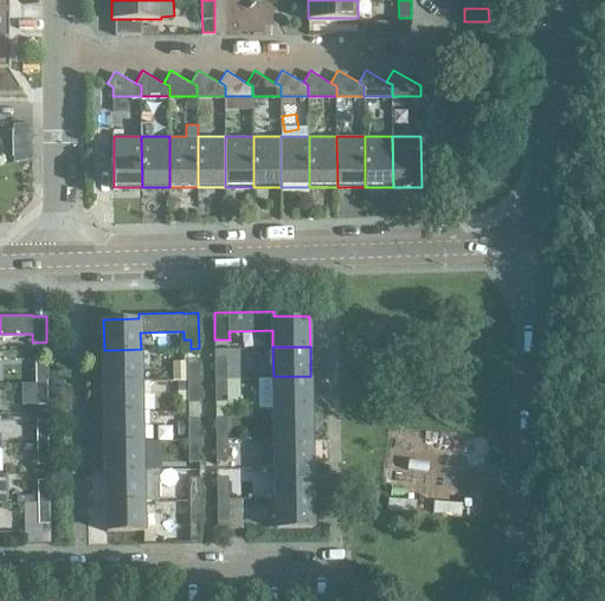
[(188,379),(199,379),(199,348),(191,349),(192,357),(187,357),(188,379)]
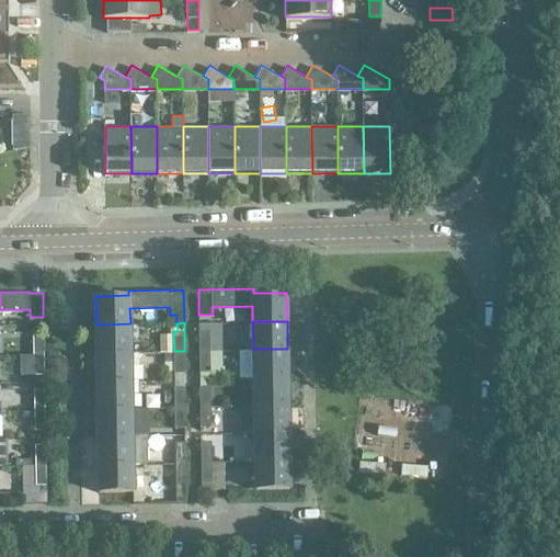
[(96,352),(130,351),(130,336),(137,334),(137,324),(130,324),(96,325),(96,352)]
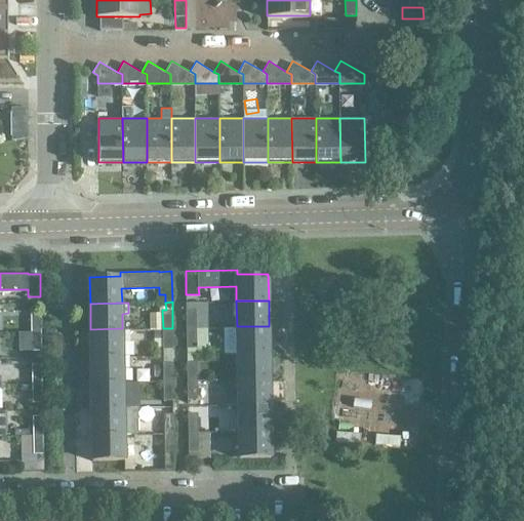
[(187,327),(196,327),(196,309),(187,309),(187,327)]
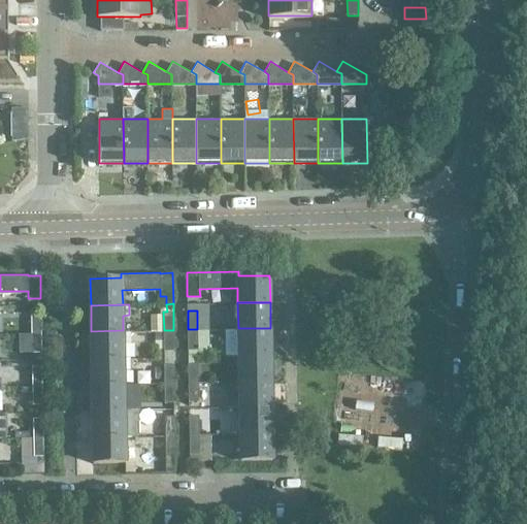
[(32,332),(41,332),(41,313),(31,314),(32,332)]
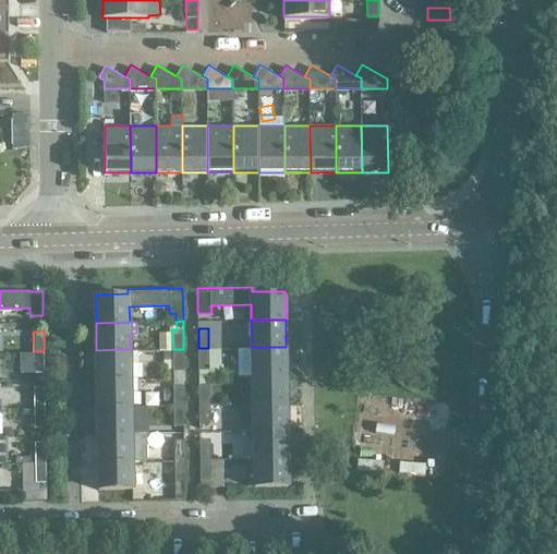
[(252,375),(286,374),(286,347),(252,347),(252,375)]
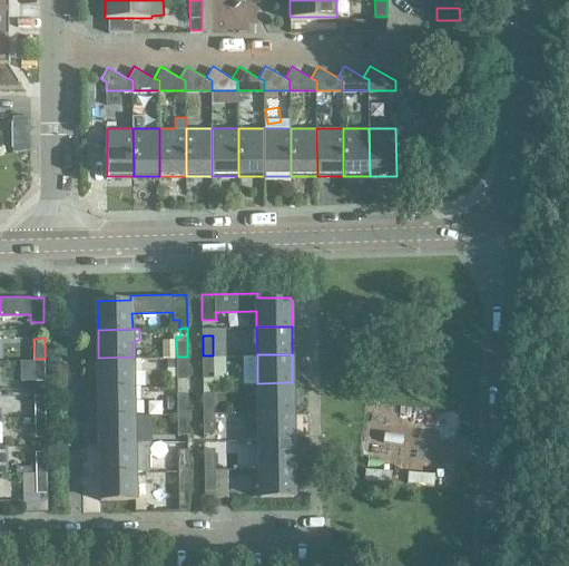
[(221,355),(213,355),(203,355),(203,377),(214,377),(214,372),(221,371),(221,355)]
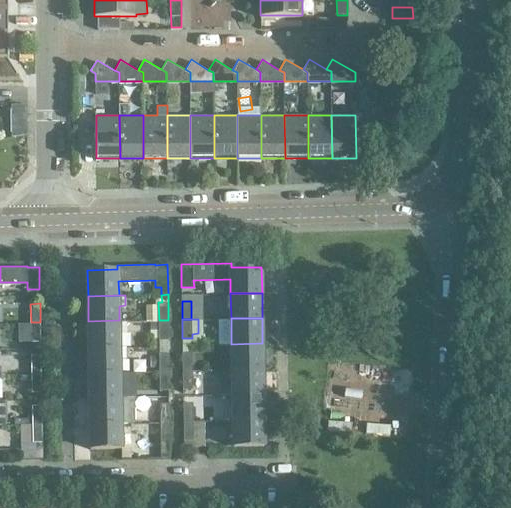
[(88,346),(119,346),(119,331),(127,331),(127,320),(119,320),(88,321),(88,346)]
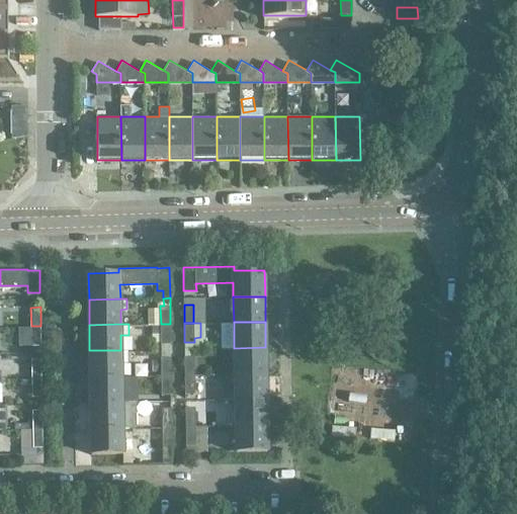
[(170,324),(161,324),(161,343),(170,342),(170,324)]
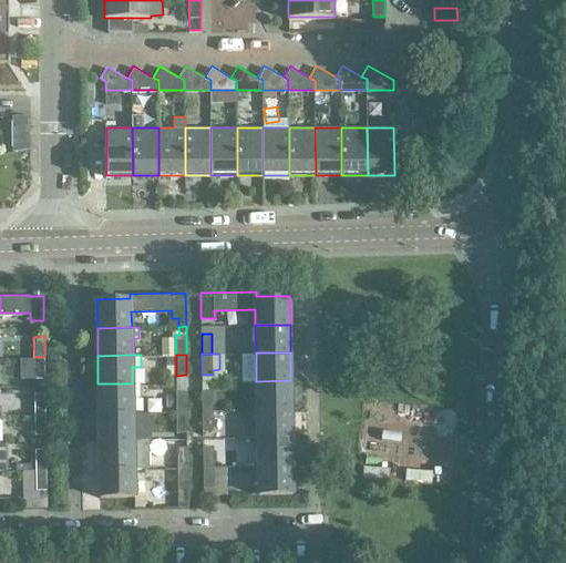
[(44,357),(34,357),(34,377),(44,377),(44,357)]
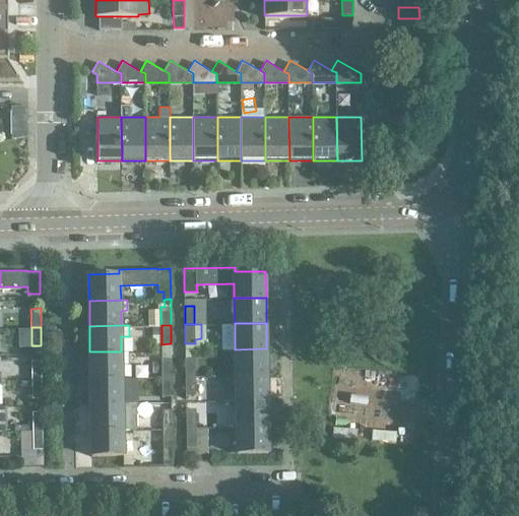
[(220,337),(196,342),(198,352),(222,347),(220,337)]
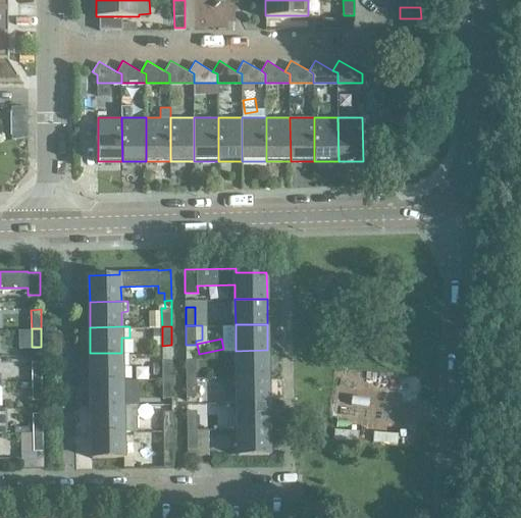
[(237,376),(268,375),(267,350),(236,351),(237,376)]
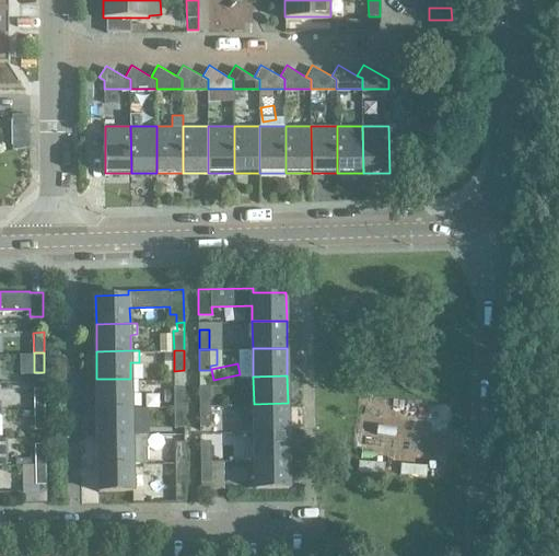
[(97,406),(131,406),(131,391),(139,391),(139,379),(130,379),(96,379),(97,406)]
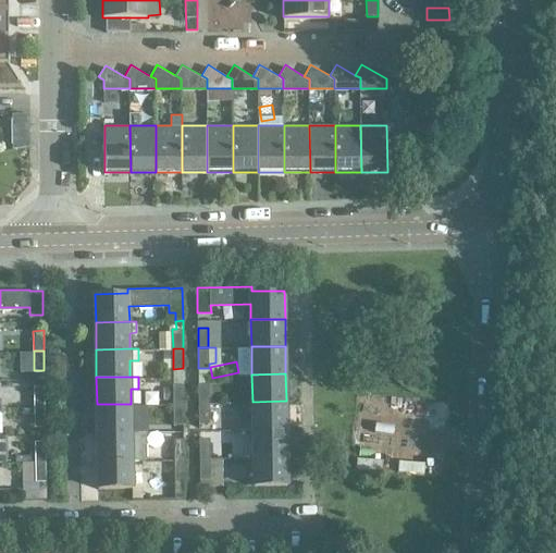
[(199,403),(209,403),(209,382),(198,382),(199,403)]
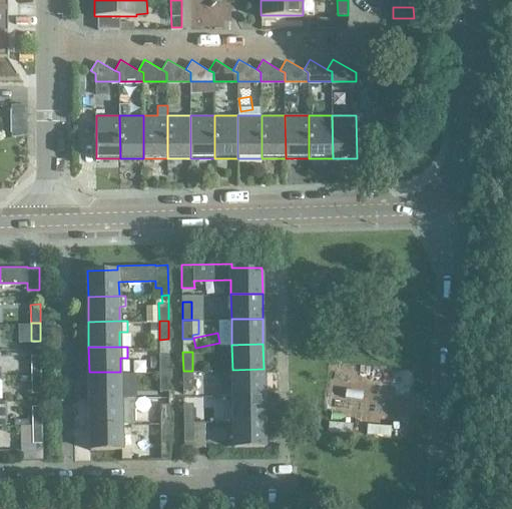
[(160,371),(169,371),(168,353),(159,353),(160,371)]
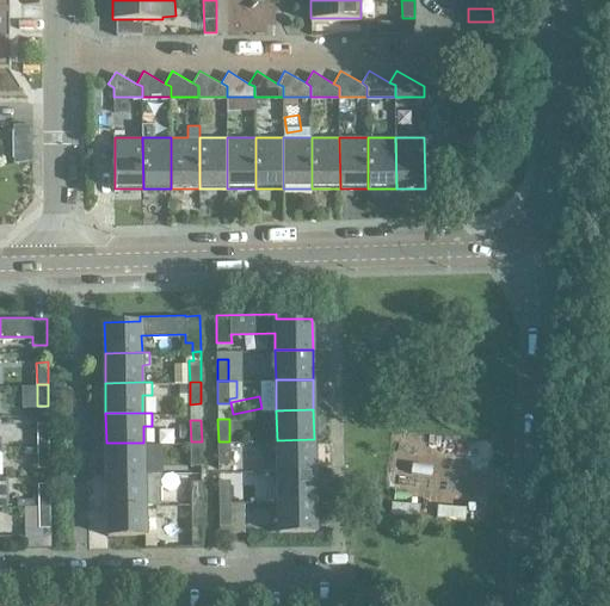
[(38,444),(49,444),(49,422),(37,422),(38,444)]
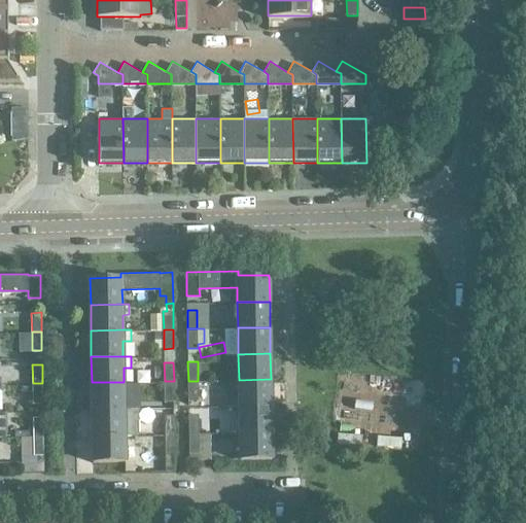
[(164,376),(164,365),(154,365),(155,376),(164,376)]
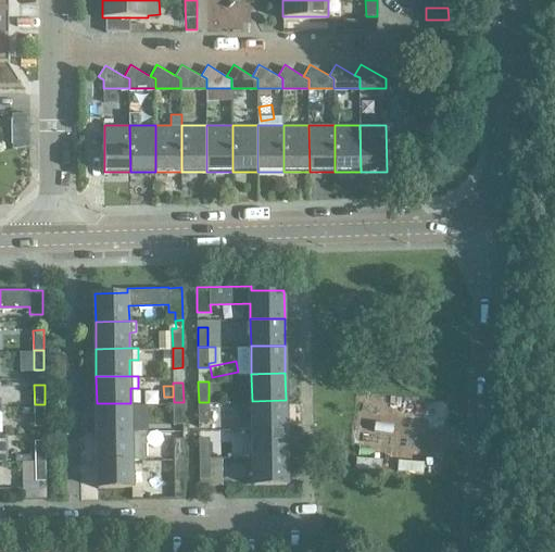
[(252,428),(286,427),(286,400),(252,401),(252,428)]
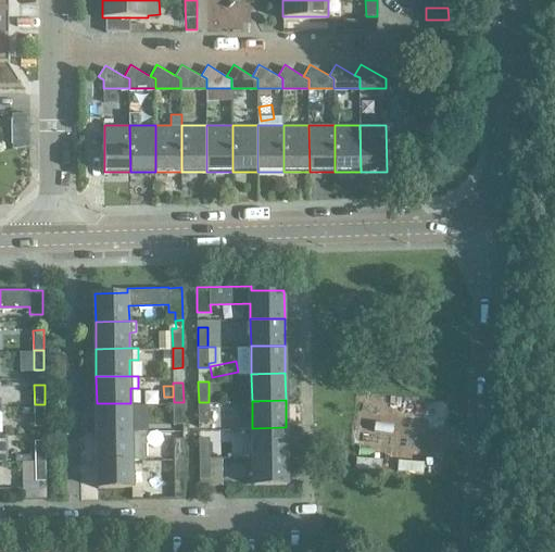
[(184,423),(184,402),(174,402),(174,423),(184,423)]
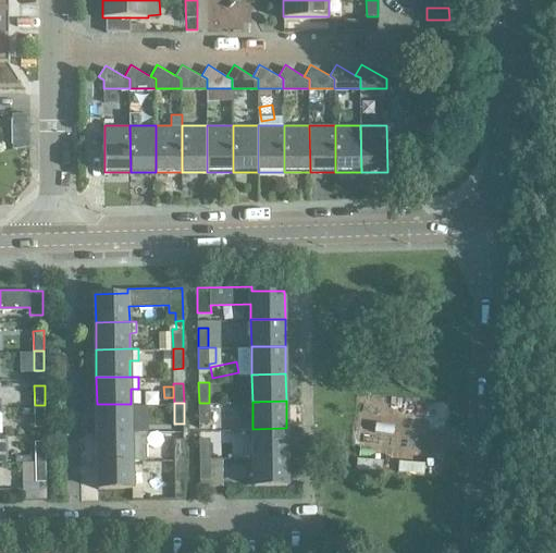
[(209,403),(199,403),(199,422),(209,422),(209,403)]
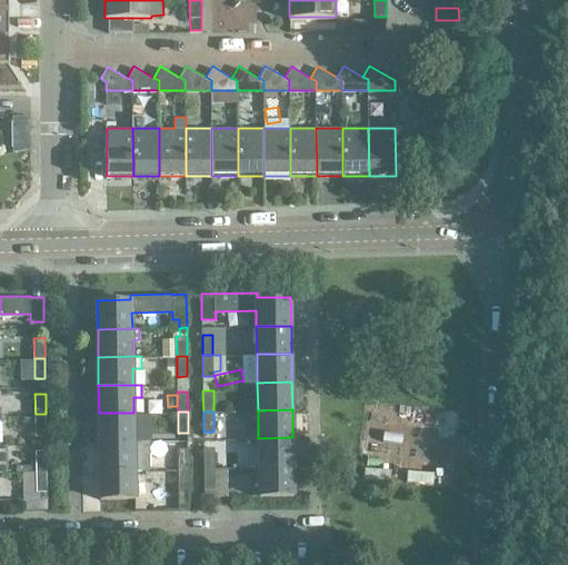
[(133,413),(99,413),(99,440),(133,440),(133,413)]
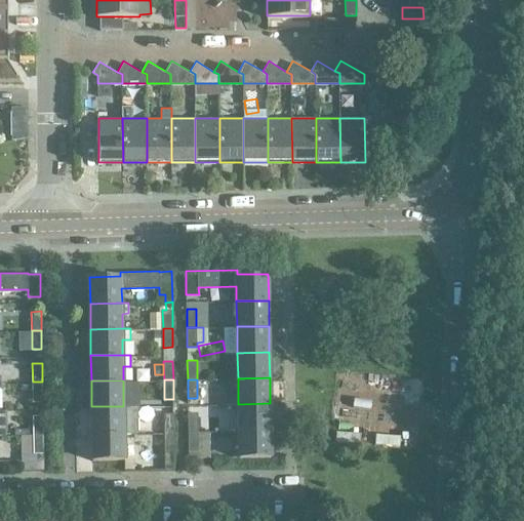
[(42,382),(33,382),(33,401),(42,401),(42,382)]
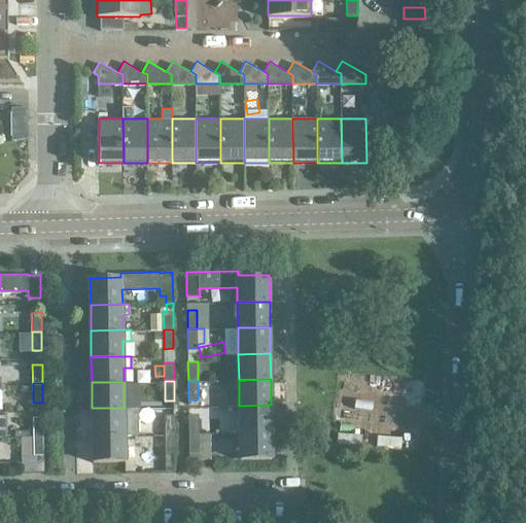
[(240,431),(272,430),(271,405),(239,406),(240,431)]
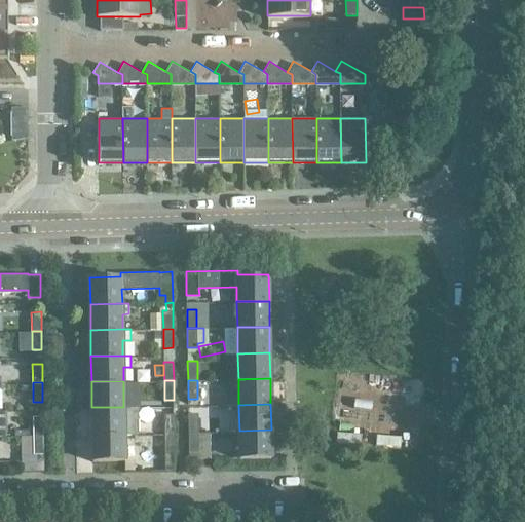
[(123,407),(91,407),(92,433),(124,433),(123,407)]
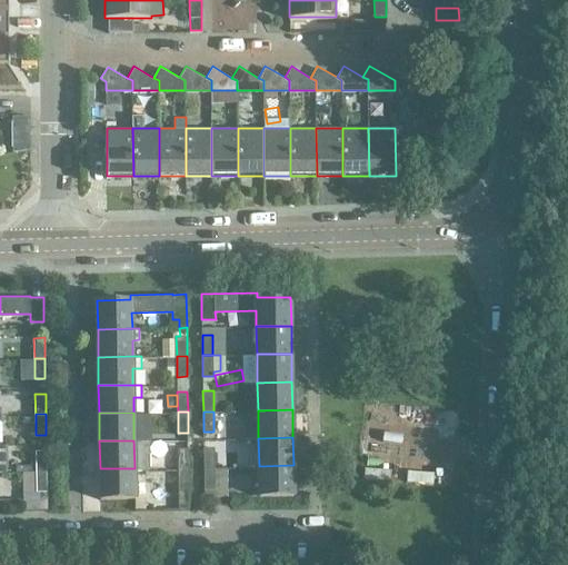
[(205,467),(215,467),(215,446),(203,447),(205,467)]
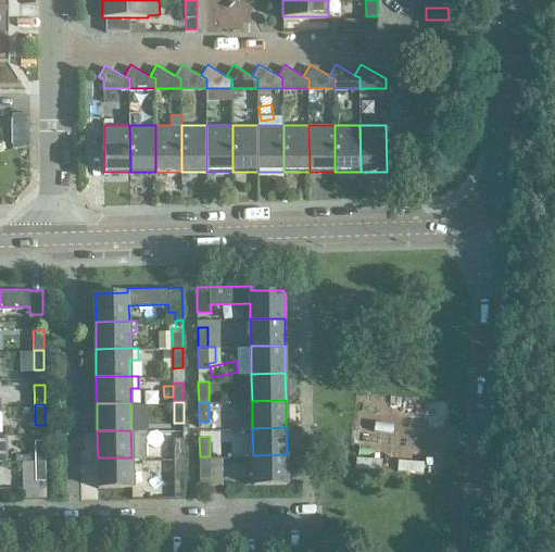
[(174,458),(185,458),(184,437),(174,437),(174,458)]
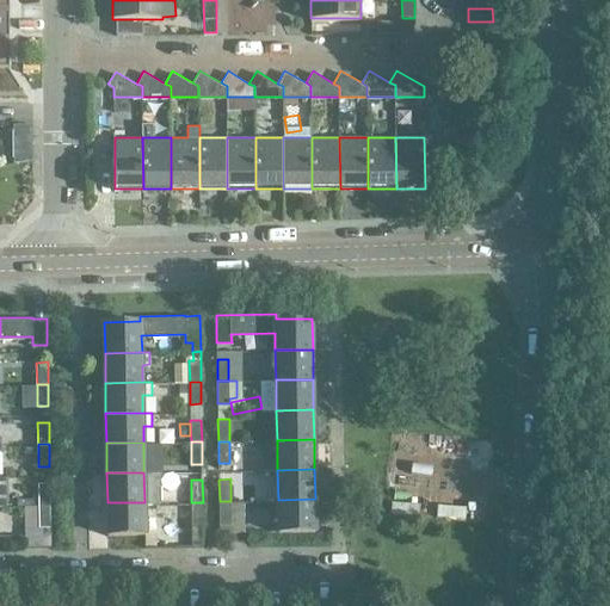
[(38,505),(50,504),(49,482),(38,482),(38,505)]
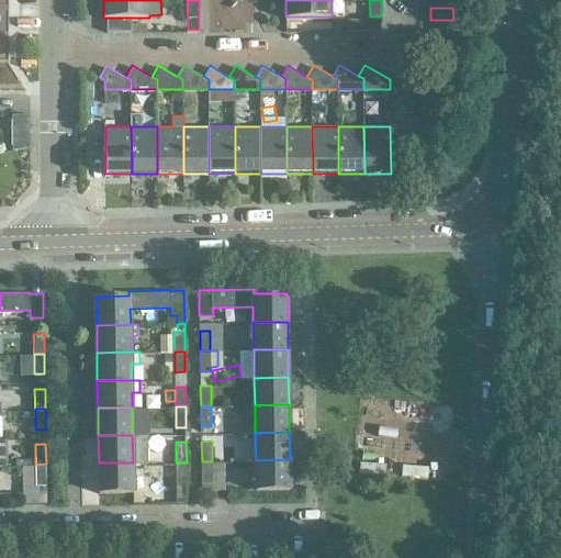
[(290,459),(256,460),(256,489),(290,488),(290,459)]
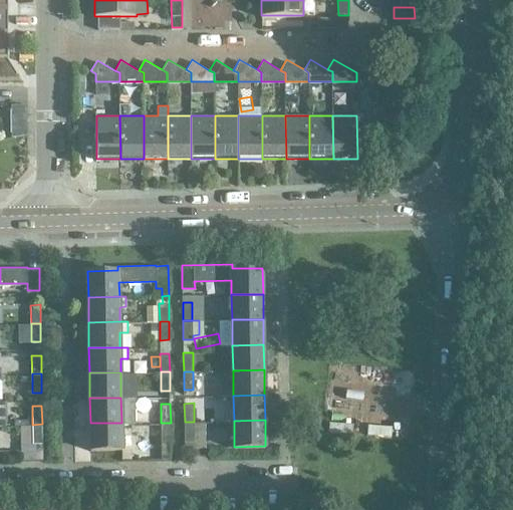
[(194,422),(185,422),(185,441),(194,440),(194,422)]
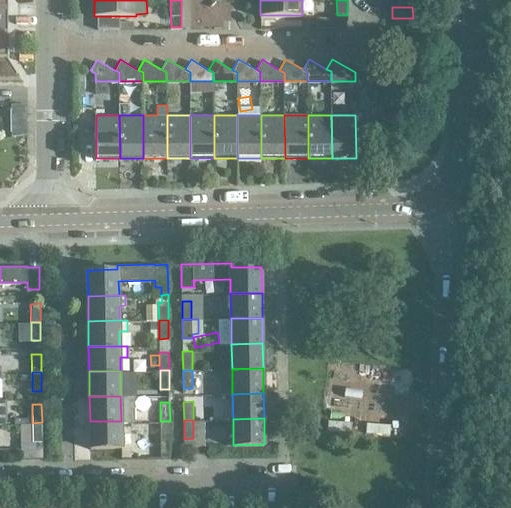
[(121,421),(90,421),(90,447),(121,447),(121,421)]
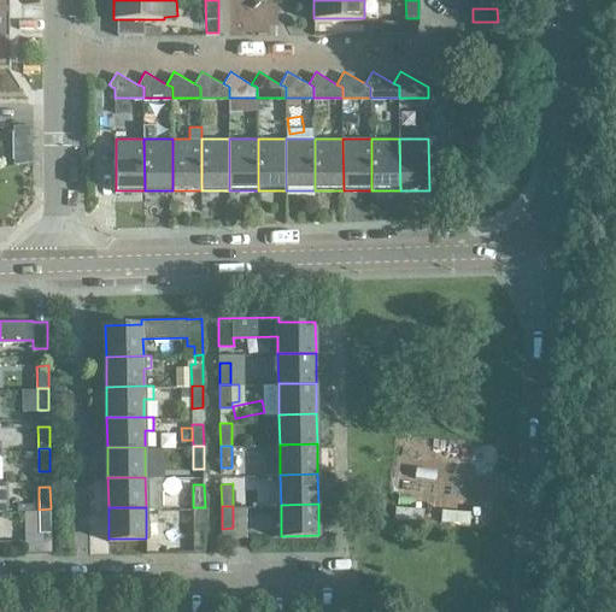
[(194,529),(205,529),(205,507),(193,507),(194,529)]
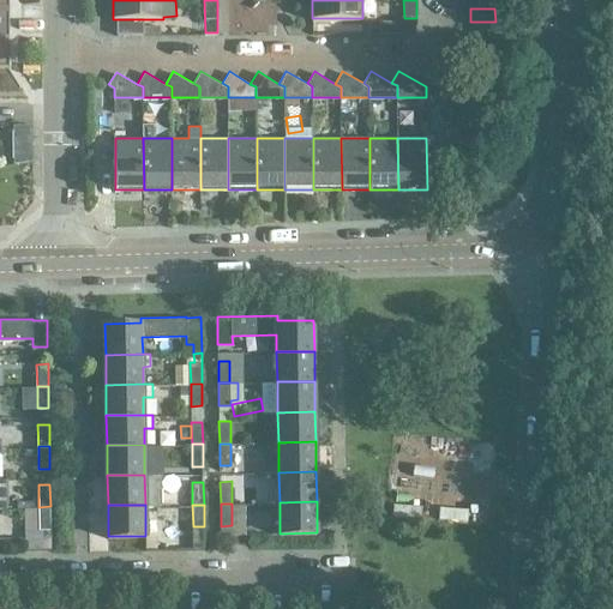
[(50,506),(38,507),(25,507),(26,532),(37,532),(37,547),(52,547),(50,529),(50,506)]
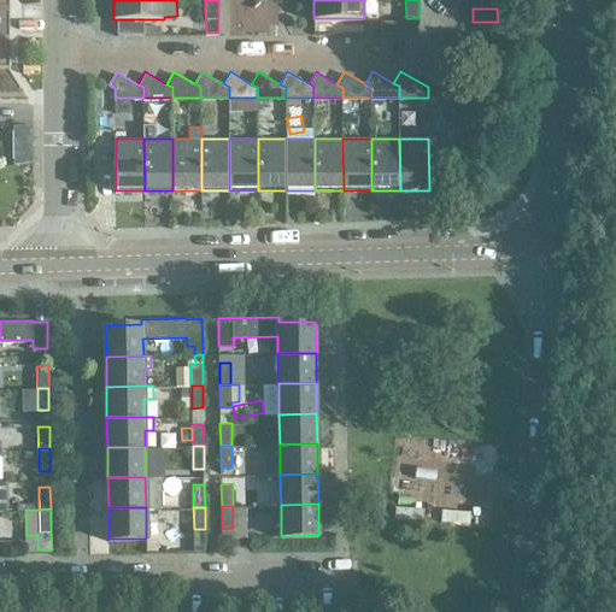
[(192,531),(193,522),(154,519),(154,530),(192,531)]
